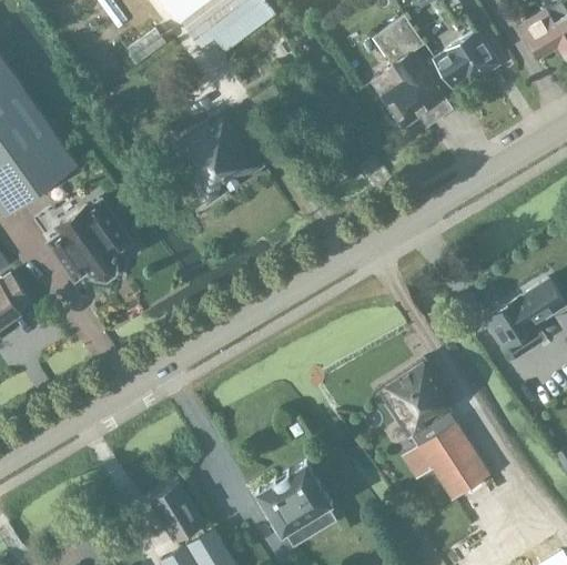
[(165,0),(200,44),(221,29),(257,0),(165,0)]
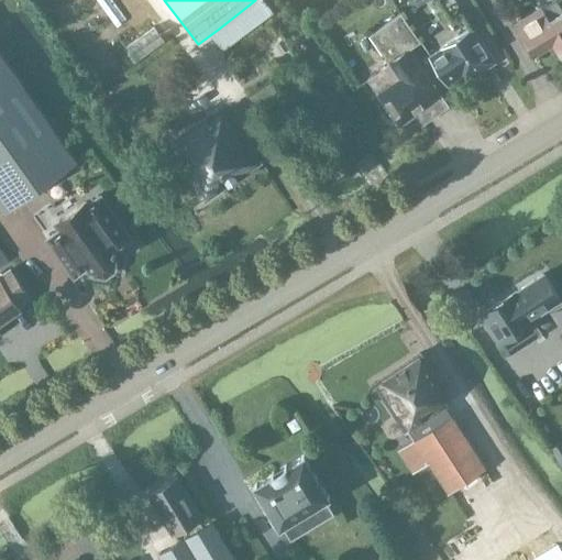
[(272,12),(262,0),(255,0),(219,29),(231,43),(272,12)]
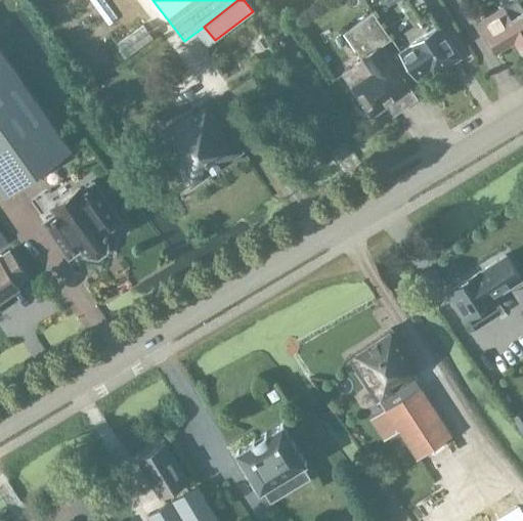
[(480,25),(495,50),(498,54),(516,44),(522,53),(522,8),(518,2),(480,25)]
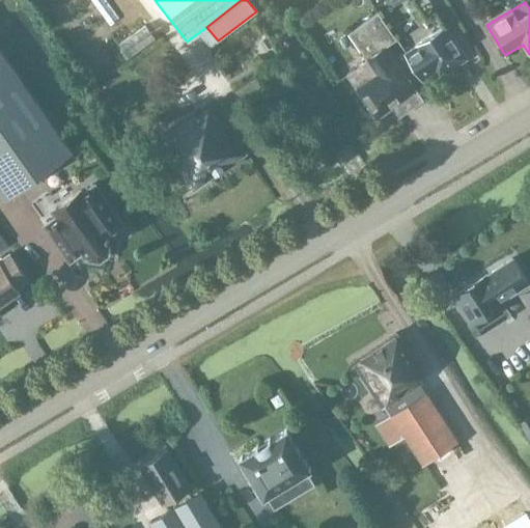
[(350,35),(360,51),(368,62),(347,78),(379,121),(395,110),(400,118),(423,102),(395,63),(396,62),(387,50),(397,42),(379,15),(350,35)]
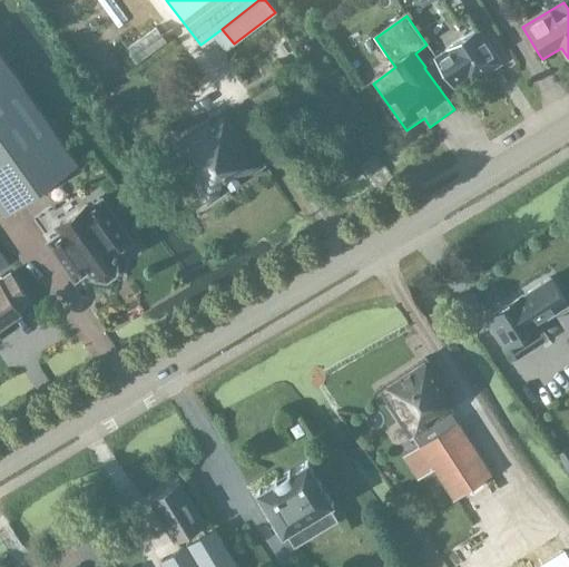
[(158,29),(129,49),(139,65),(168,45),(158,29)]
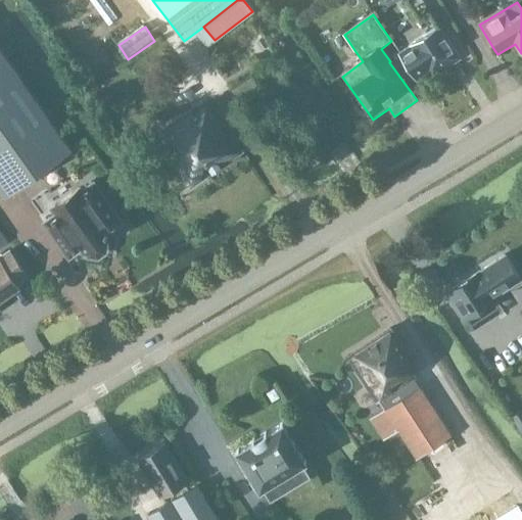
[(440,29),(408,50),(400,55),(418,81),(428,75),(431,80),(461,60),(440,29)]
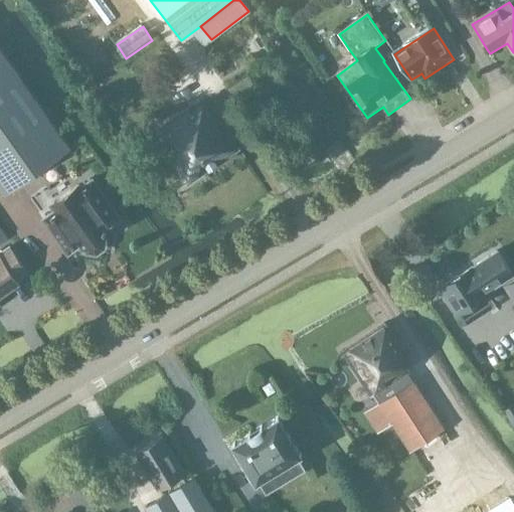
[(71,149),(1,51),(0,51),(0,187),(6,196),(71,149)]
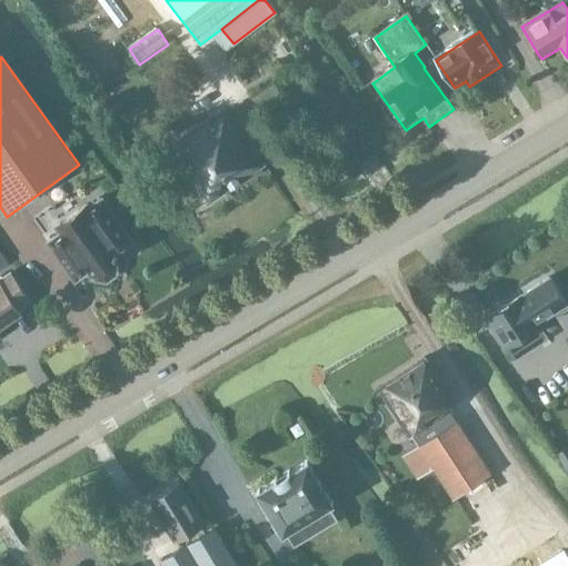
[(207,206),(265,166),(229,113),(212,126),(209,122),(168,150),(207,206)]
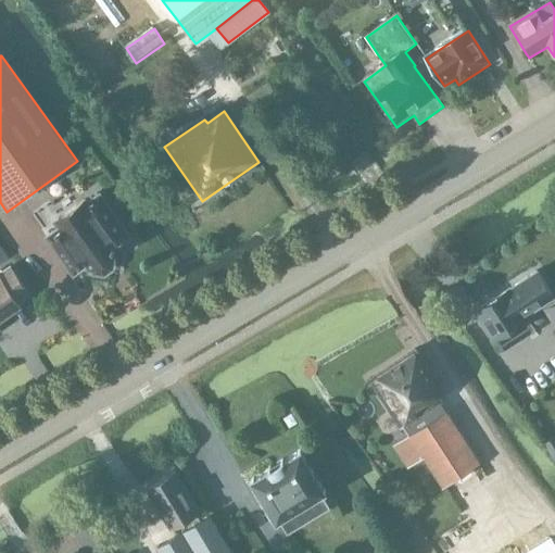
[(62,229),(49,239),(74,274),(87,265),(90,271),(92,269),(96,274),(104,275),(112,271),(113,261),(110,256),(118,250),(116,247),(129,238),(100,198),(87,206),(85,202),(57,223),(62,229)]
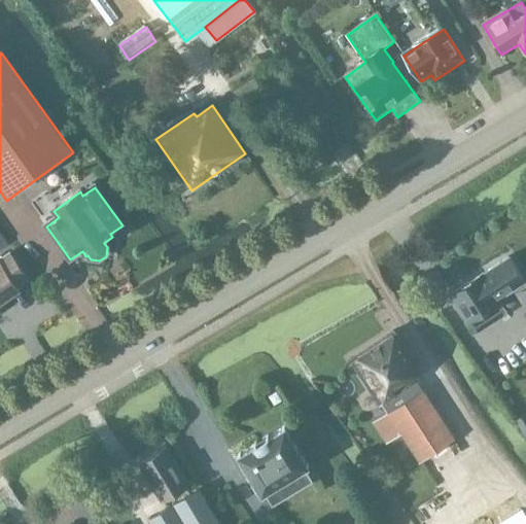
[(18,288),(28,281),(10,255),(0,262),(0,305),(20,291),(18,288)]
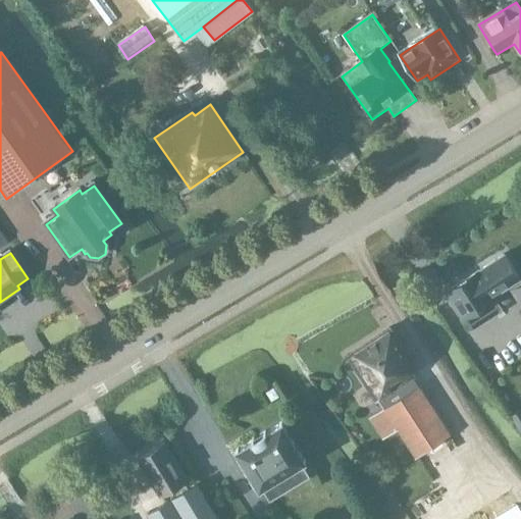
[(520,277),(506,256),(448,294),(466,321),(499,300),(497,297),(520,280),(520,277)]
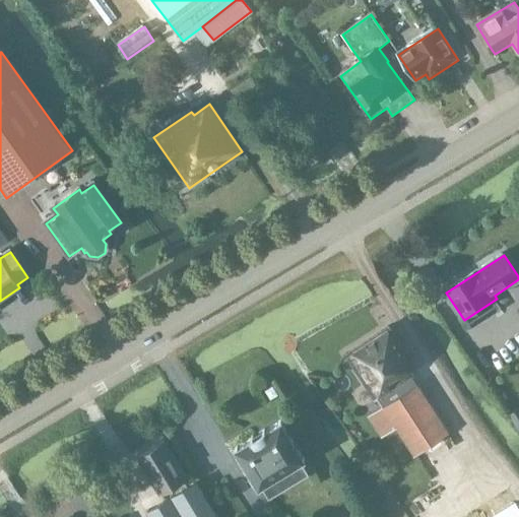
[(414,458),(451,435),(412,377),(415,376),(408,364),(410,363),(389,329),(372,340),(371,337),(361,344),(363,347),(345,358),(376,404),(378,402),(414,458)]
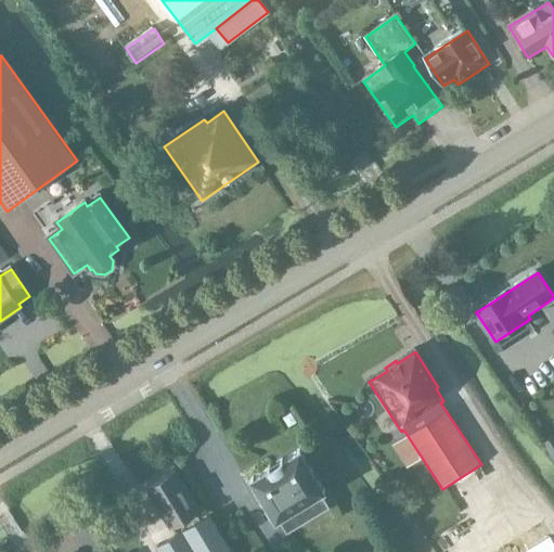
[(539,357),(516,360),(519,385),(542,382),(539,357)]
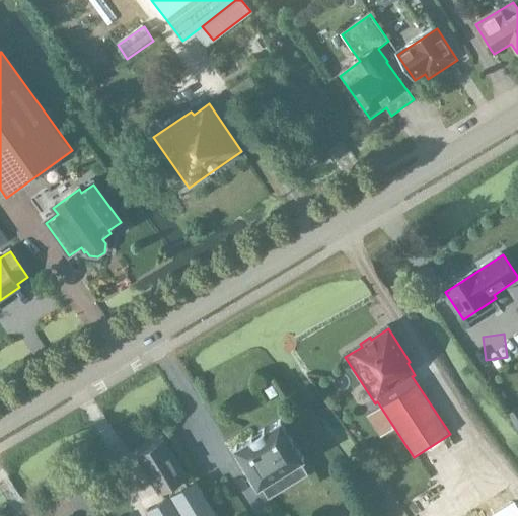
[(281,422),(235,450),(259,489),(304,461),(281,422)]
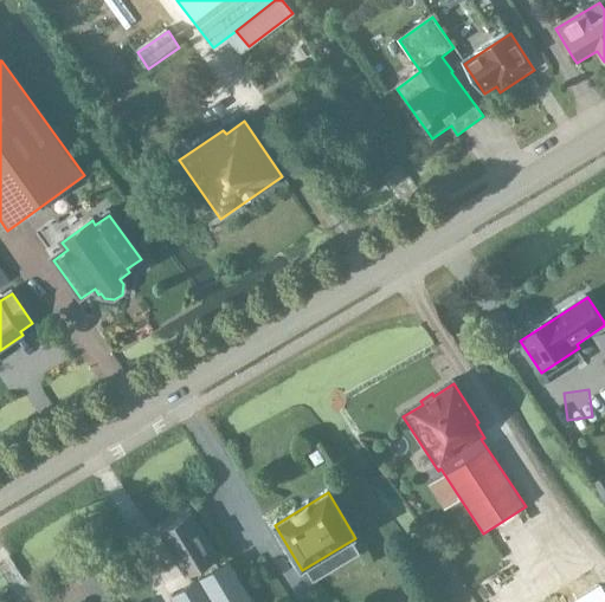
[(188,580),(219,561),(193,518),(162,536),(188,580)]
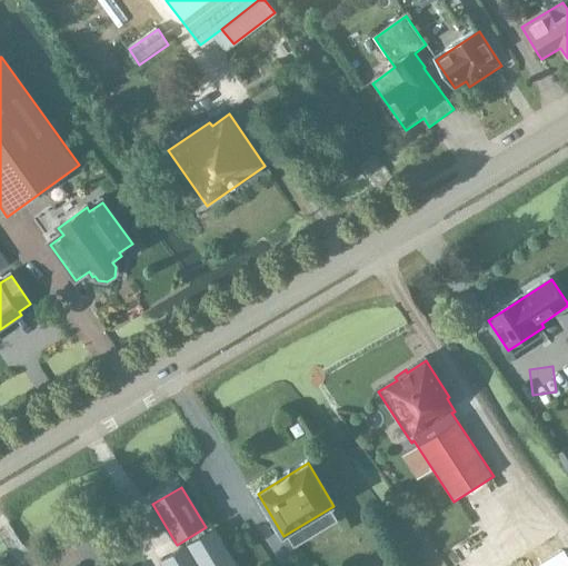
[(236,565),(216,532),(162,564),(163,565),(236,565)]
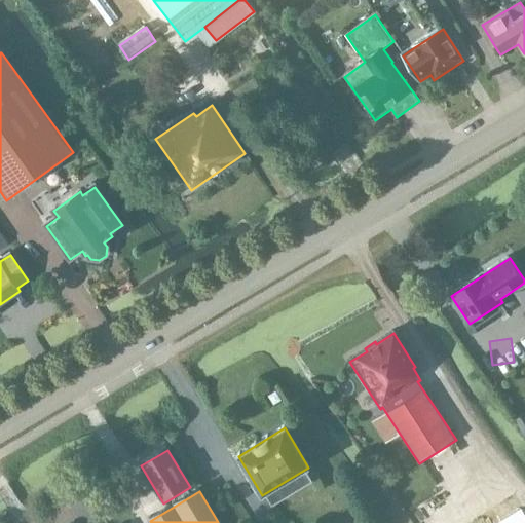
[(524,514),(510,522),(524,522),(524,514)]
